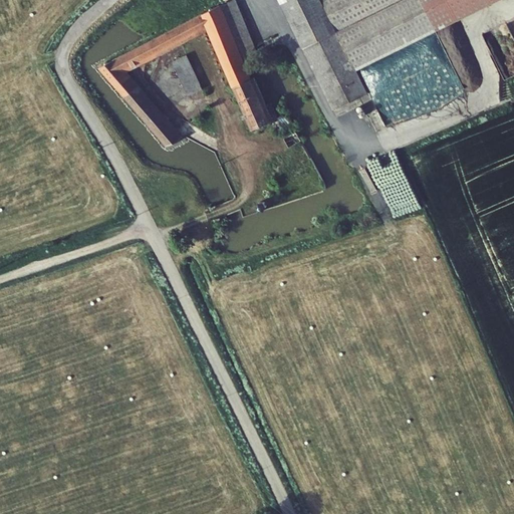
[(243,0),(239,0),(230,5),(260,60),(270,56),(243,0)]
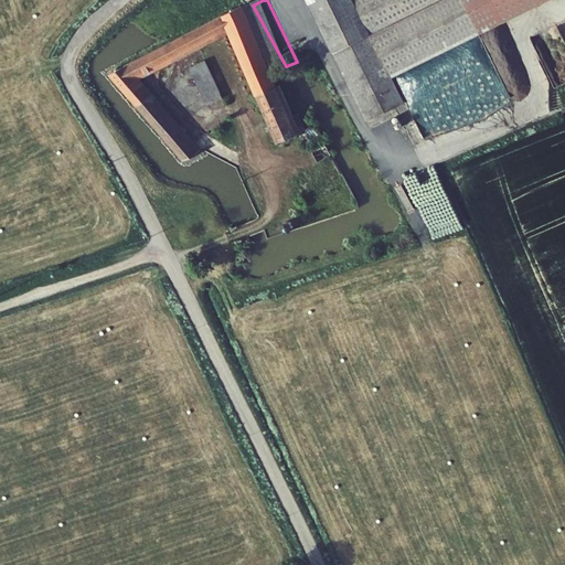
[(310,0),(336,52),(374,33),(356,0),(310,0)]
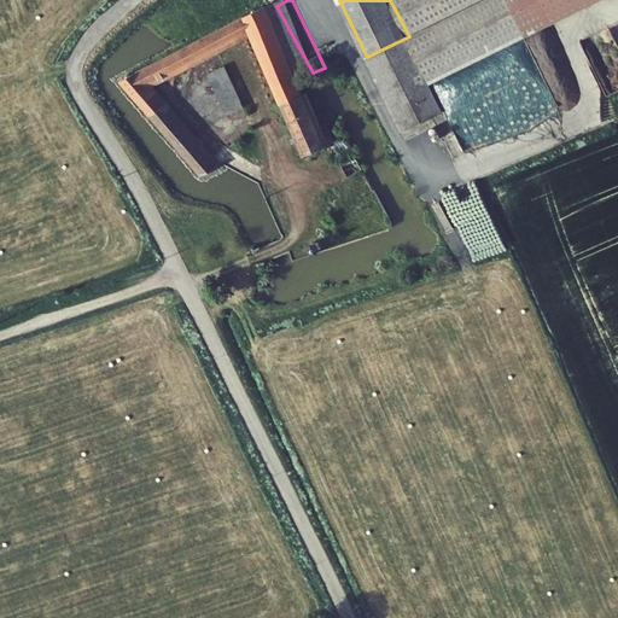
[(390,0),(409,36),(367,57),(406,133),(447,112),(432,82),(598,0),(390,0)]
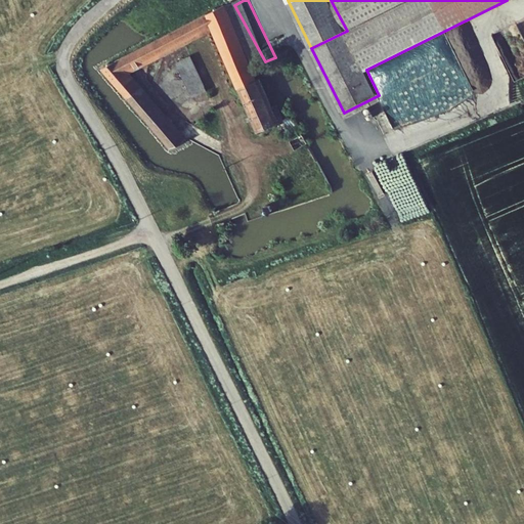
[(234,5),(229,7),(257,66),(265,61),(234,5)]
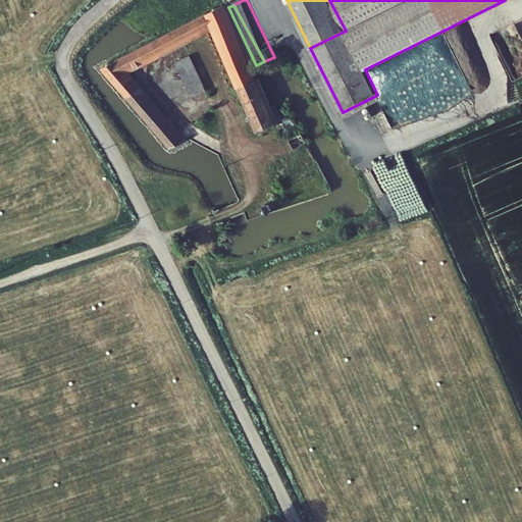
[(228,7),(97,64),(98,65),(99,68),(162,148),(178,142),(125,73),(220,31),(267,135),(289,124),(268,81),(264,82),(256,65),(228,7)]
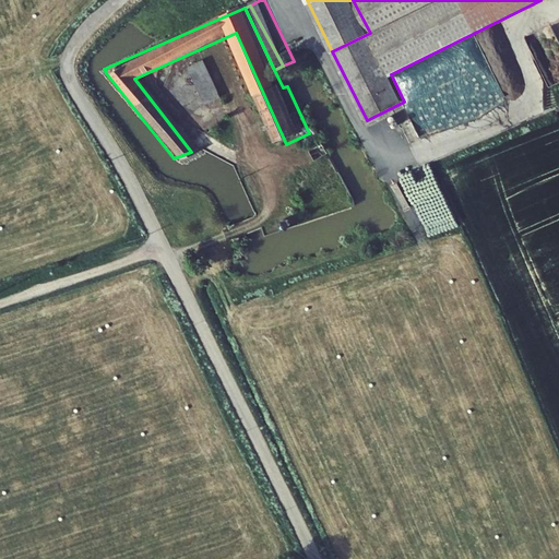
[(497,61),(483,96),(502,104),(513,76),(511,75),(513,69),(497,61)]
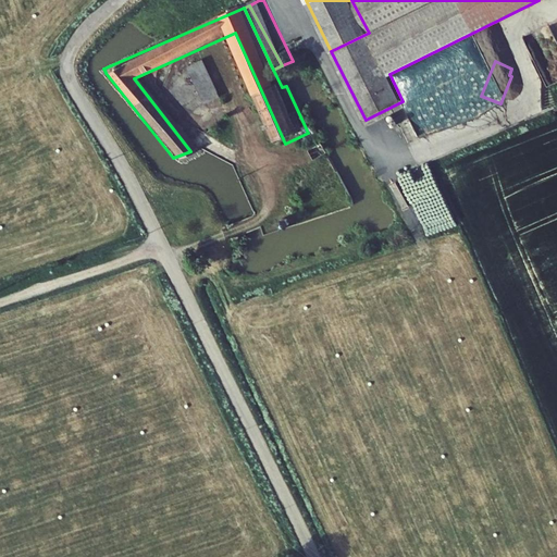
[(207,62),(187,71),(205,109),(224,100),(207,62)]
